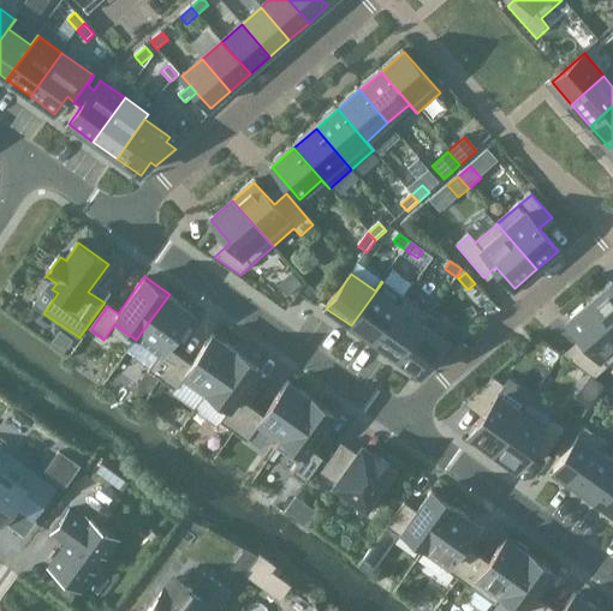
[(374,342),(405,299),(382,282),(351,325),(374,342)]
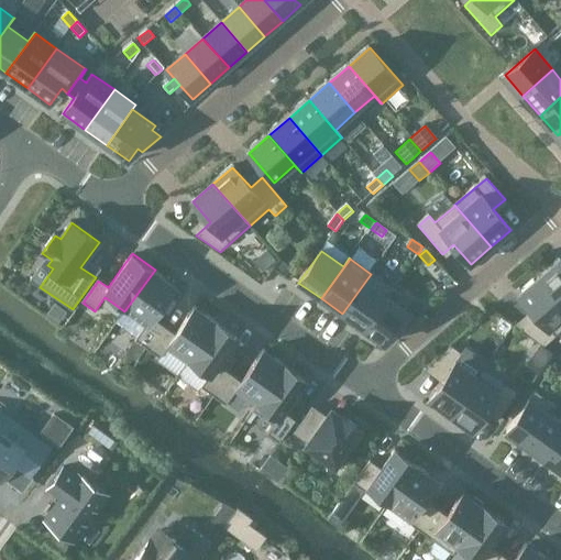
[(560,261),(540,278),(560,303),(560,261)]
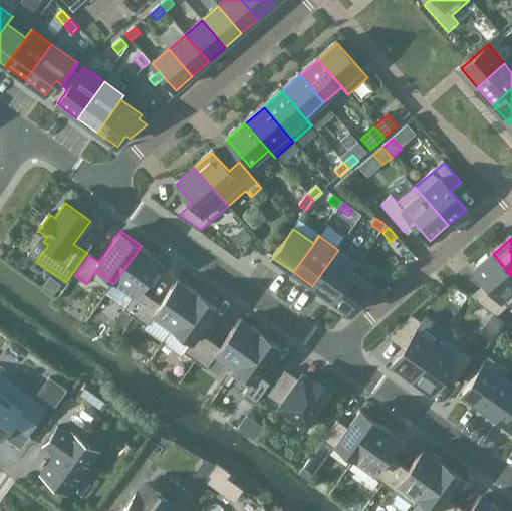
[(124,311),(136,319),(150,299),(141,292),(163,261),(142,246),(113,284),(113,285),(133,299),(124,311)]
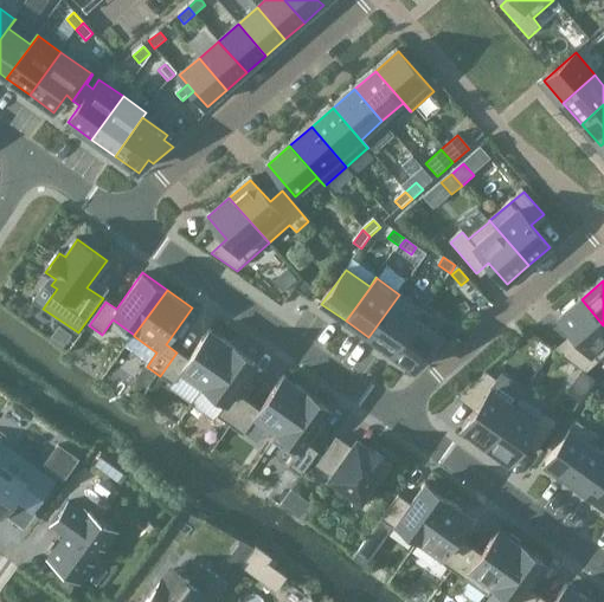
[(391,354),(423,311),(399,295),(368,337),(391,354)]
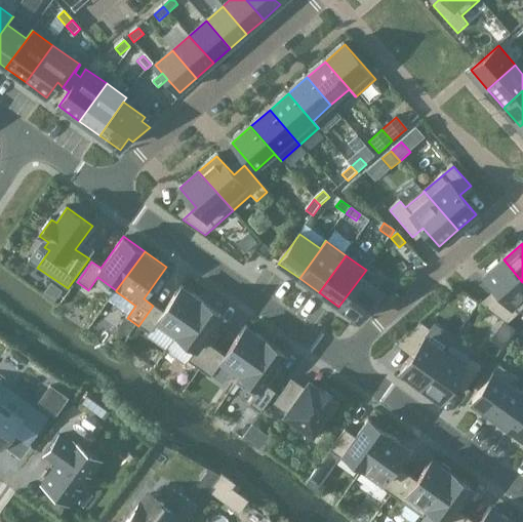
[(501,294),(485,308),(508,324),(522,311),(522,282),(504,259),(485,275),(501,294)]
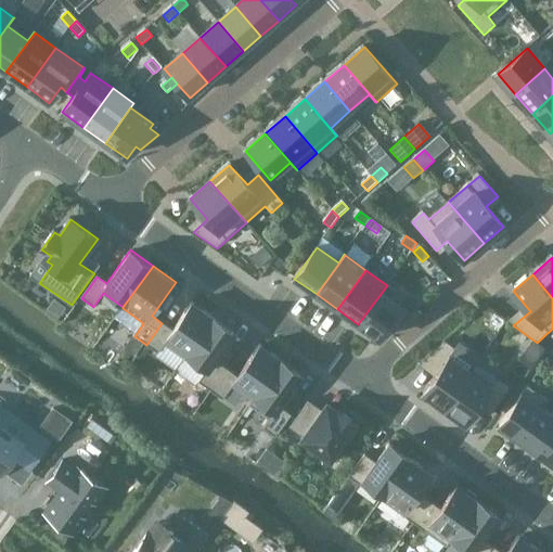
[(412,316),(382,294),(388,285),(387,285),(358,324),(381,341),(389,329),(394,332),(412,316)]
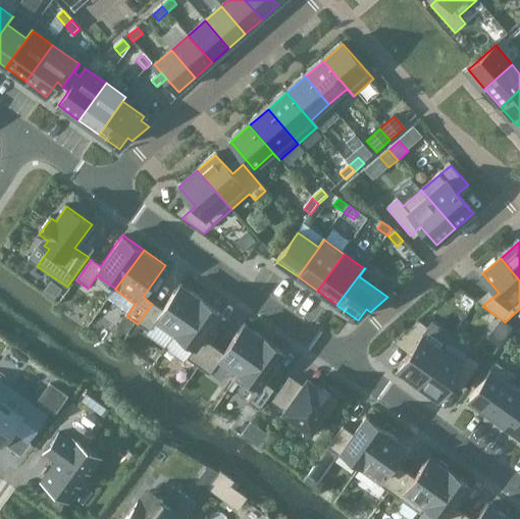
[(45,294),(55,300),(62,290),(53,282),(45,294)]
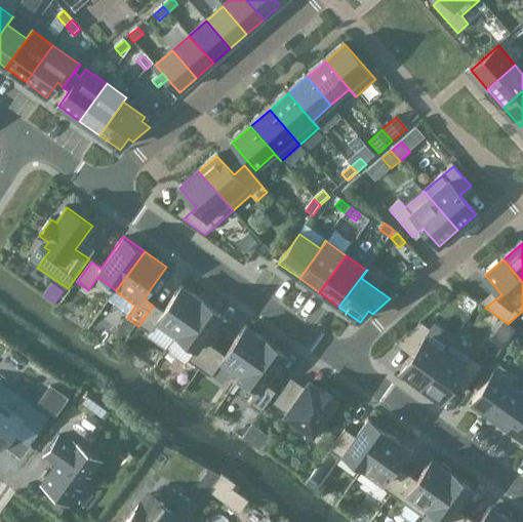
[(162,312),(153,306),(138,326),(150,334),(156,326),(175,339),(203,299),(182,285),(162,312)]
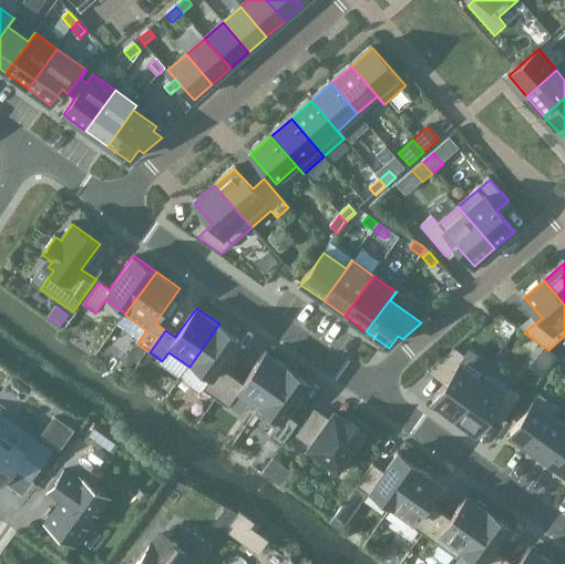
[(216,400),(232,378),(222,370),(243,340),(219,324),(189,367),(209,382),(204,391),(216,400)]
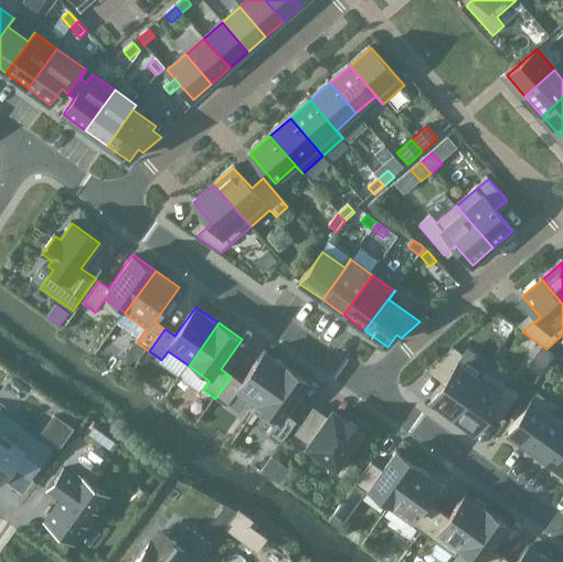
[(453,416),(479,380),(458,364),(464,357),(454,349),(432,368),(447,380),(432,402),(453,416)]
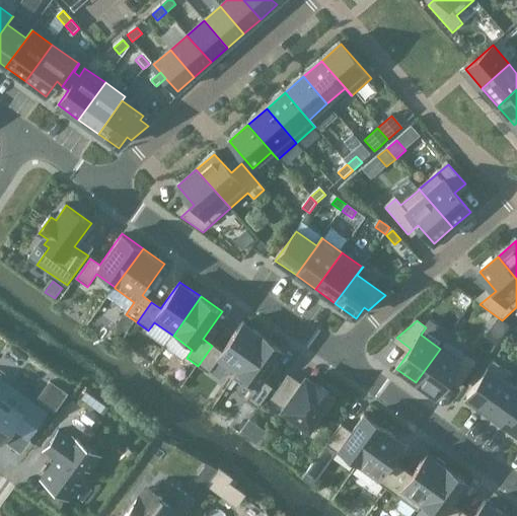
[(198,366),(209,373),(217,362),(236,375),(265,336),(243,321),(221,352),(212,346),(198,366)]
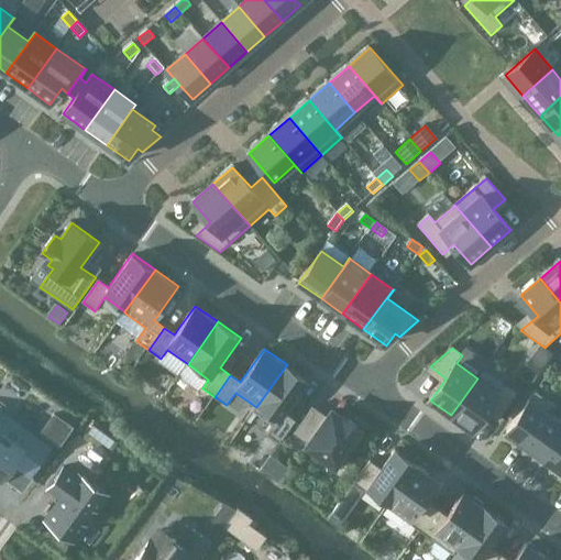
[(253,412),(274,426),(267,436),(279,443),(295,421),(286,415),(310,381),(287,364),(256,407),(253,412)]
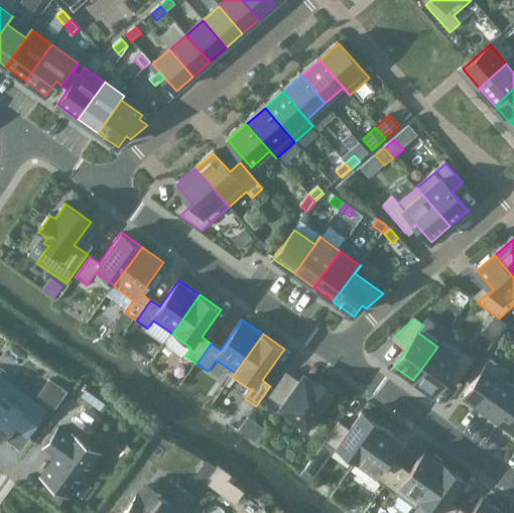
[(457,360),(437,347),(413,380),(433,394),(447,374),(459,382),(474,361),(463,353),(457,360)]
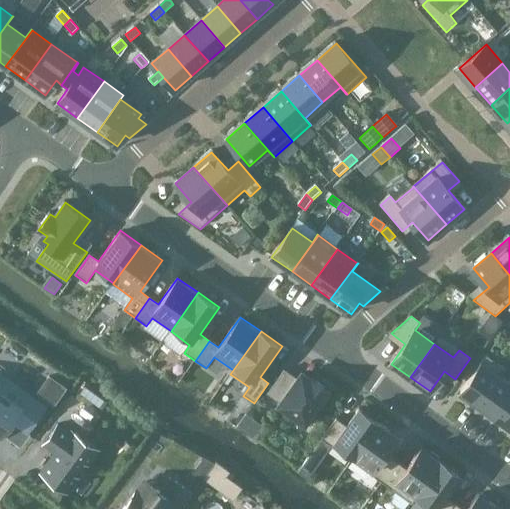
[(461,393),(478,406),(504,369),(487,356),(461,393)]
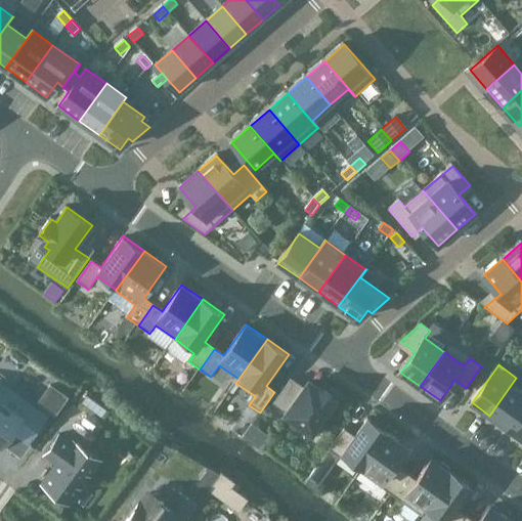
[(489,416),(508,429),(521,408),(521,393),(512,386),(518,379),(516,378),(489,416)]
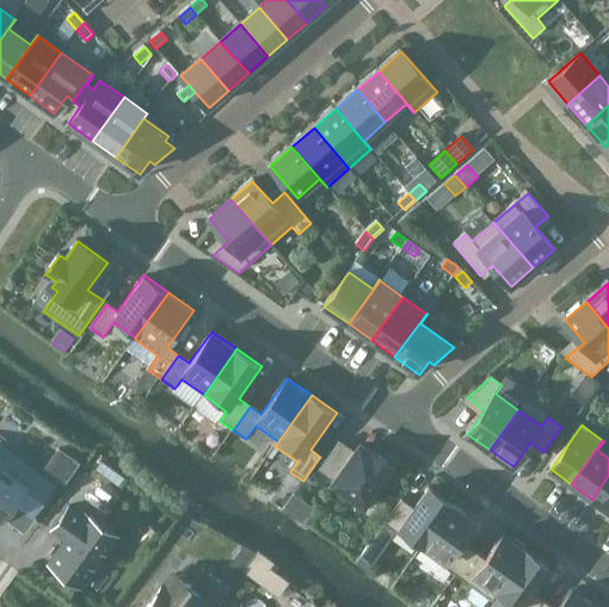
[(320,470),(336,482),(334,483),(363,505),(392,466),(373,452),(370,454),(361,447),(356,454),(340,443),(320,470)]
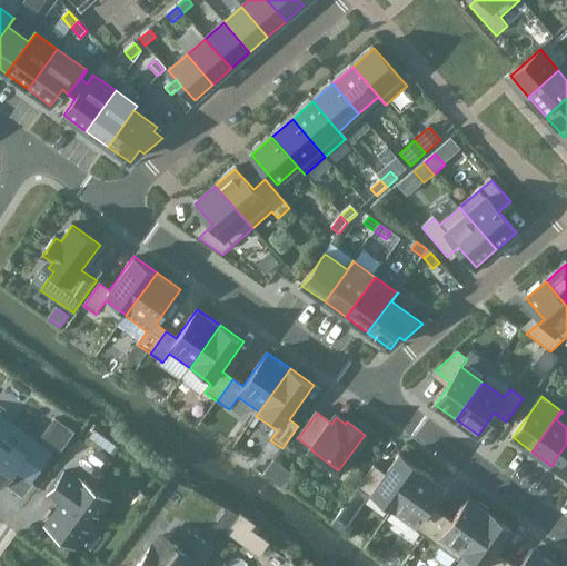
[(0,483),(0,484),(11,467),(31,482),(50,456),(12,428),(2,442),(0,440),(0,483)]
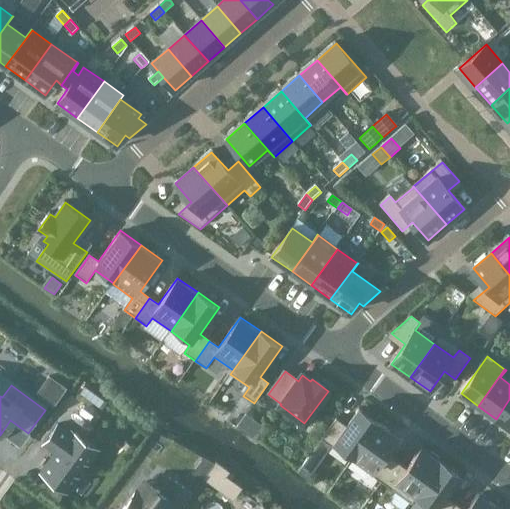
[(509,399),(496,419),(509,428),(509,399)]
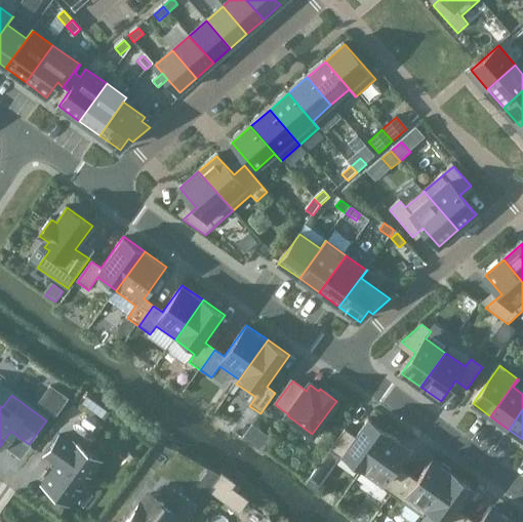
[(330,451),(361,473),(389,435),(368,420),(356,438),(346,431),(330,451)]
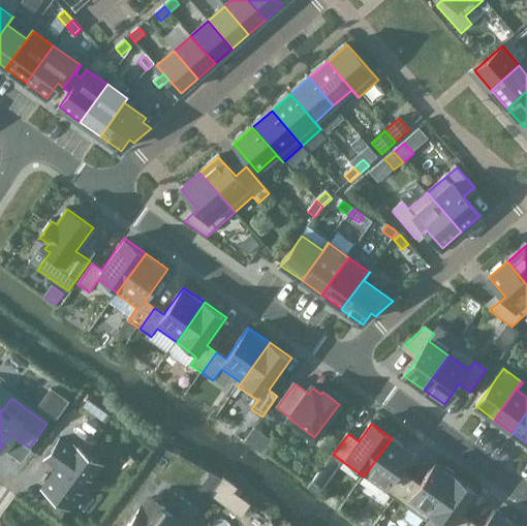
[(364,476),(395,499),(409,477),(399,470),(411,453),(392,438),(364,476)]
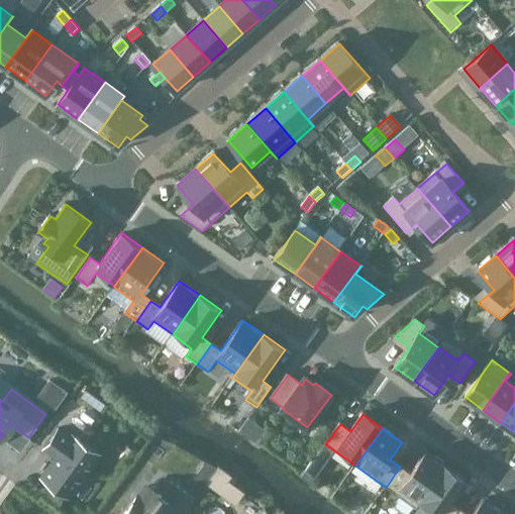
[(69,499),(80,484),(75,480),(83,468),(89,472),(100,456),(73,436),(71,439),(59,430),(44,450),(57,458),(42,478),(41,479),(69,499)]
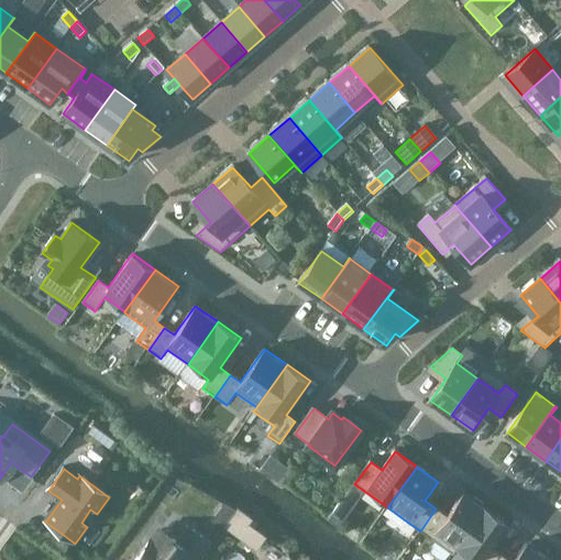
[(448,517),(436,508),(420,531),(452,555),(485,509),(483,507),(485,505),(476,498),(474,502),(464,494),(448,517)]
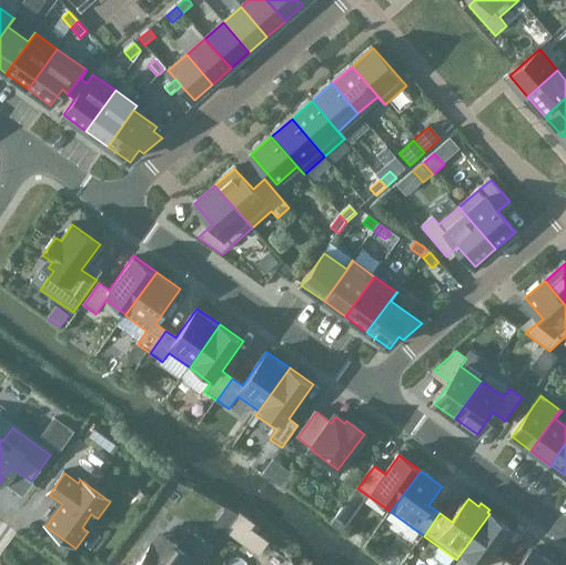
[(504,564),(506,561),(495,553),(511,530),(489,514),(456,560),(457,561),(461,556),(473,564),(504,564)]
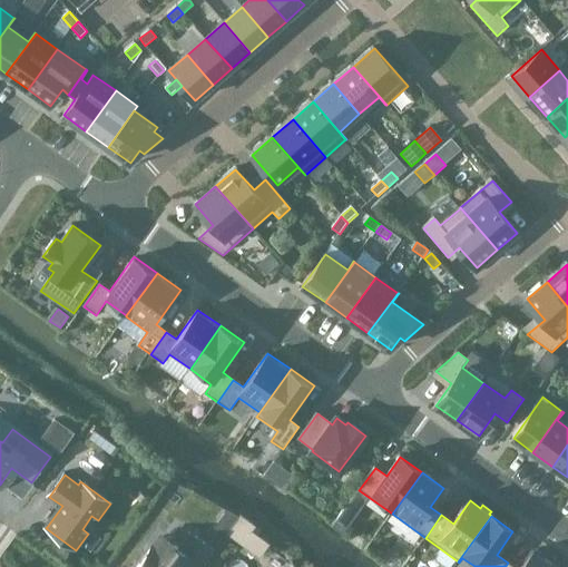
[(202,566),(215,550),(197,538),(185,555),(163,538),(154,551),(152,549),(138,566),(202,566)]
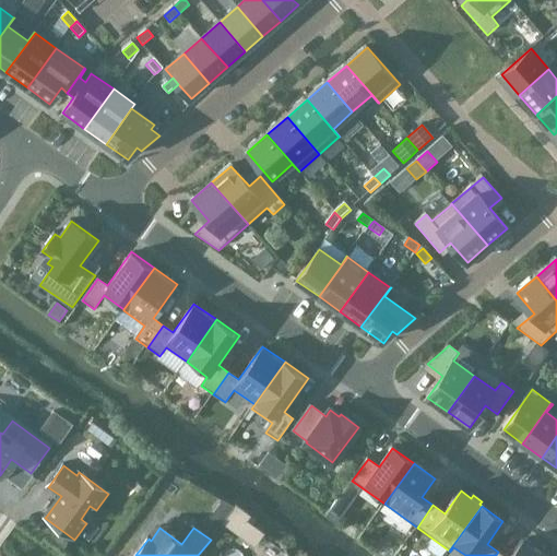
[(523,542),(512,555),(502,555),(498,552),(496,555),(541,555),(524,543),(523,542)]
